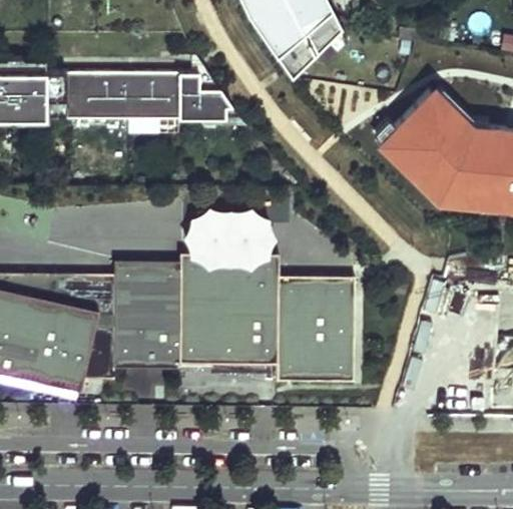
[(243,0),(250,12),(261,7),(257,0),(243,0)]
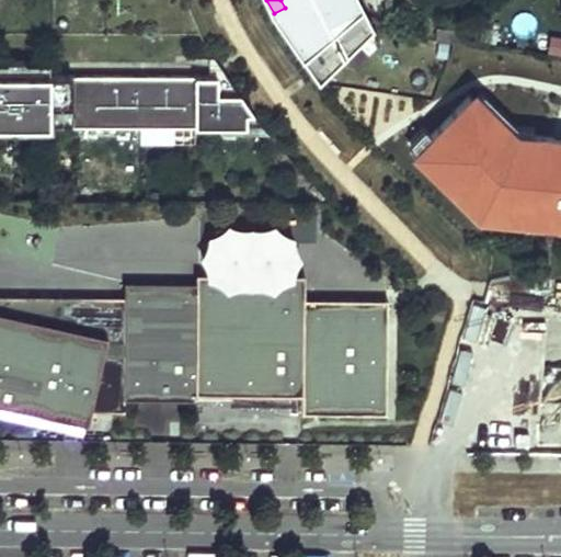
[(274,13),(320,81),(374,31),(358,0),(281,0),(285,8),(274,13)]
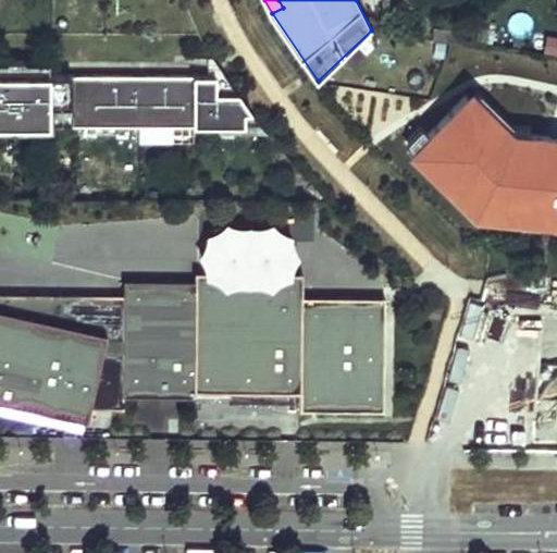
[(452,45),(453,33),(433,31),(432,41),(452,45)]
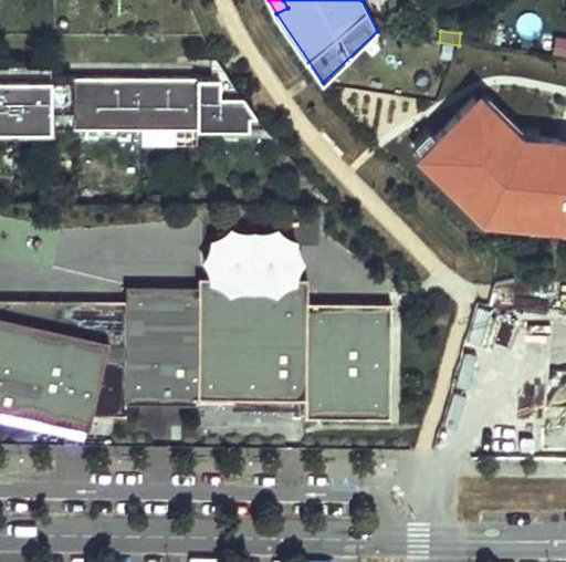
[(230,83),(211,55),(211,82),(230,83)]
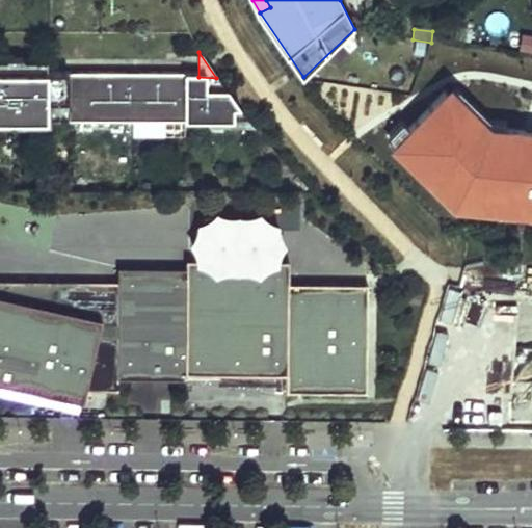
[(23,62),(0,62),(0,76),(8,77),(8,85),(22,85),(22,77),(24,77),(23,62)]
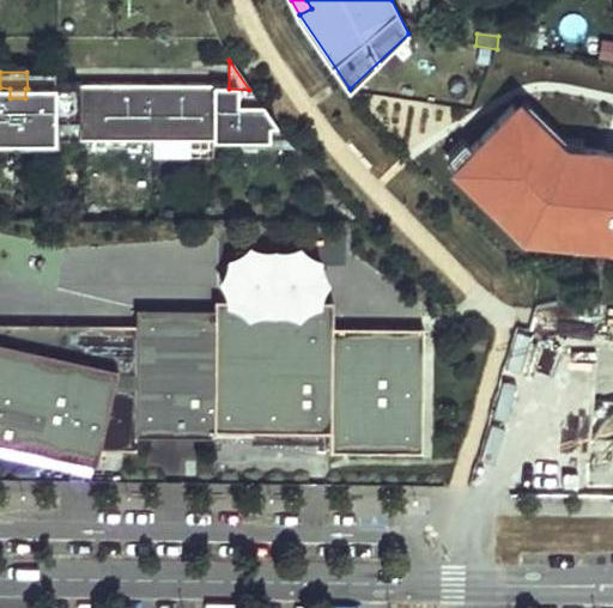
[(269,131),(278,132),(249,90),(229,89),(161,89),(161,99),(146,98),(145,89),(28,89),(25,89),(25,98),(10,98),(10,89),(0,87),(0,143),(269,145),(269,131)]
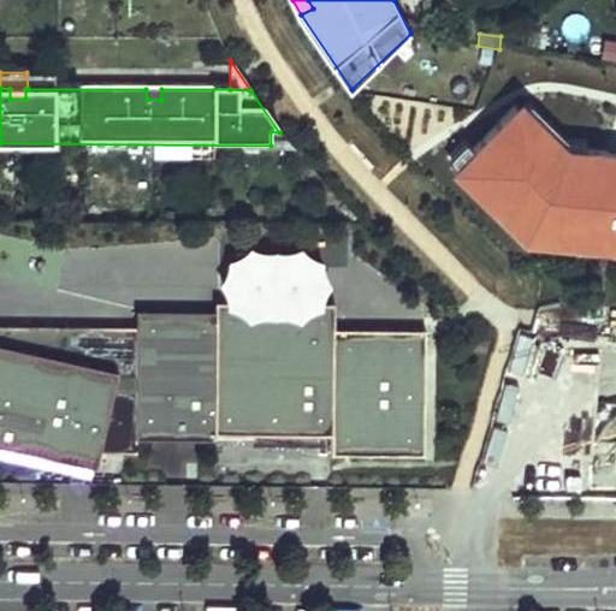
[(161,89),(146,89),(147,99),(161,100),(161,89)]
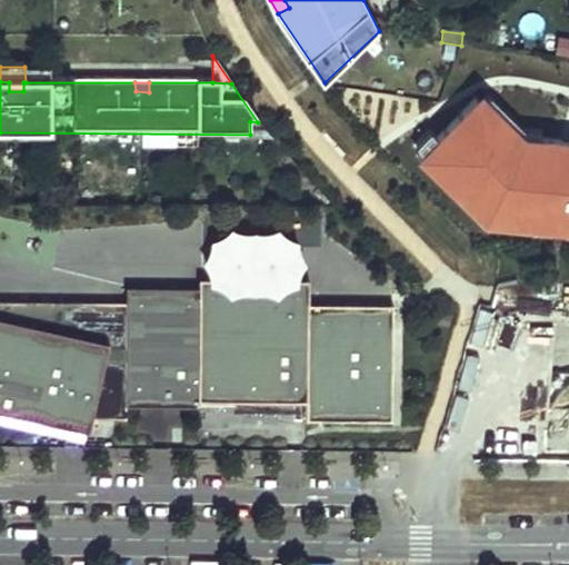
[(518,141),(470,106),(436,141),(429,135),(415,149),(421,156),(417,160),(473,216),(500,217),(499,226),(532,228),(532,219),(568,221),(568,141),(540,140),(540,142),(518,141)]
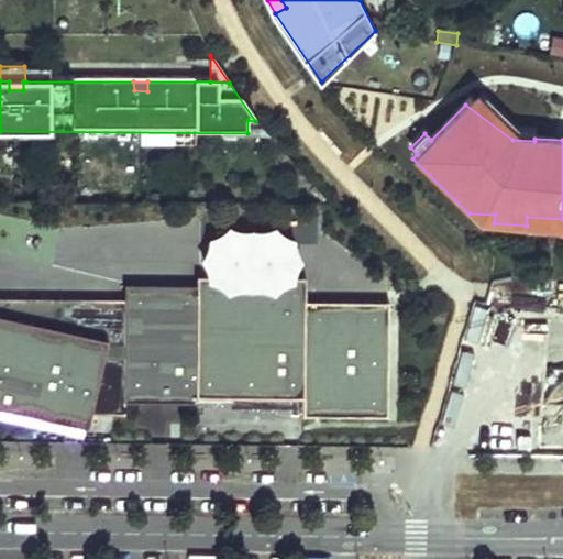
[(124,302),(0,299),(0,415),(35,416),(89,416),(123,417),(124,405),(196,405),(196,399),(302,401),(302,418),(387,419),(388,304),(305,303),(305,280),(196,278),(196,287),(124,286),(124,302)]
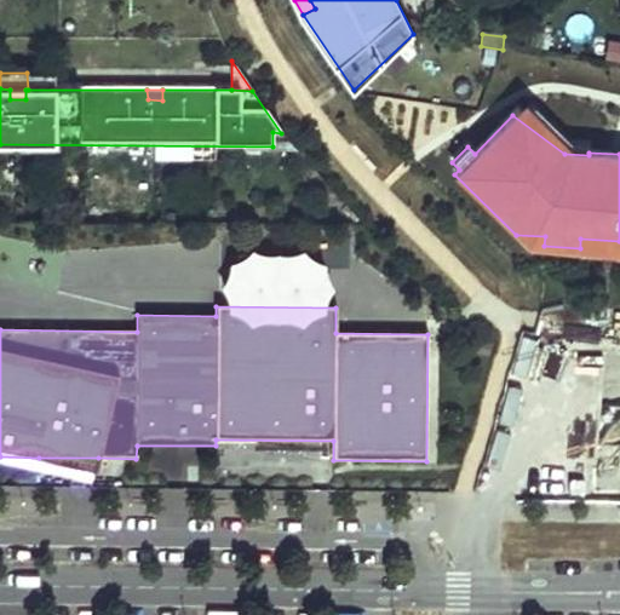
[(98,458),(39,458),(95,471),(98,458)]
